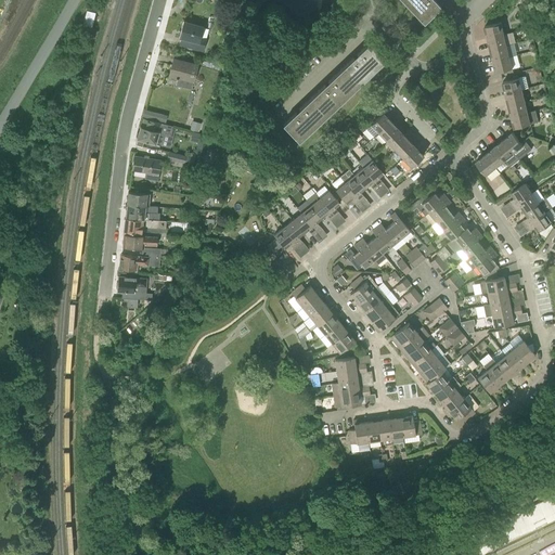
[(441,7),(434,0),(401,0),(424,23),(441,7)]
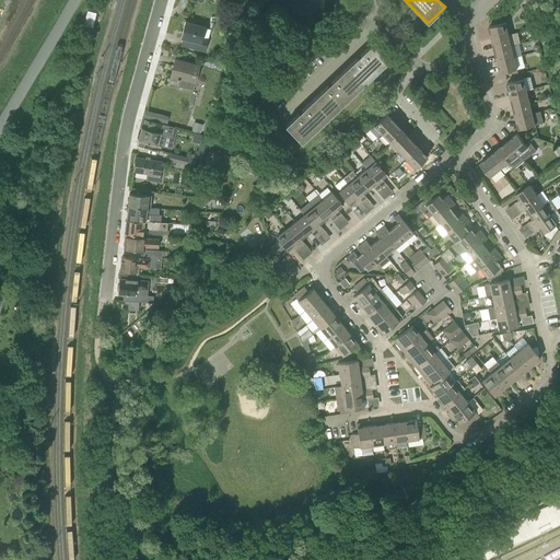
[(88,11),(84,24),(92,26),(95,13),(88,11)]
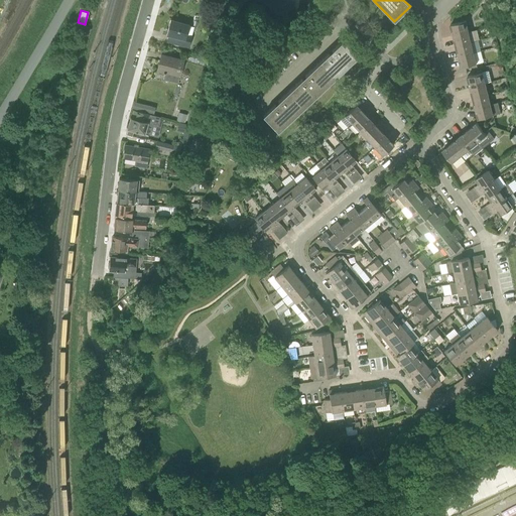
[(168,35),(167,42),(188,47),(191,36),(186,35),(188,24),(170,20),(166,35),(168,35)]
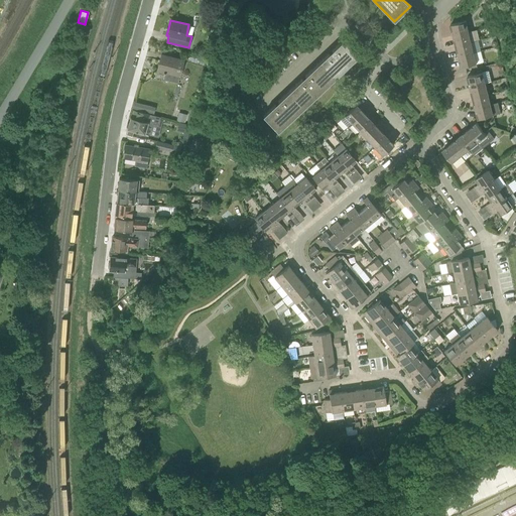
[(466,20),(454,23),(450,24),(454,34),(469,30),(466,20)]
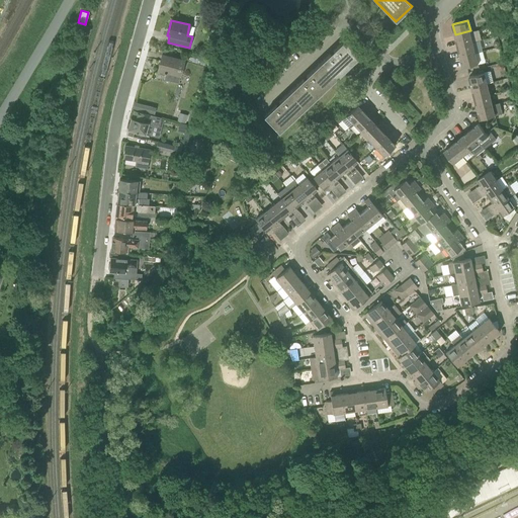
[(473,41),(470,30),(455,34),(457,45),(473,41)]
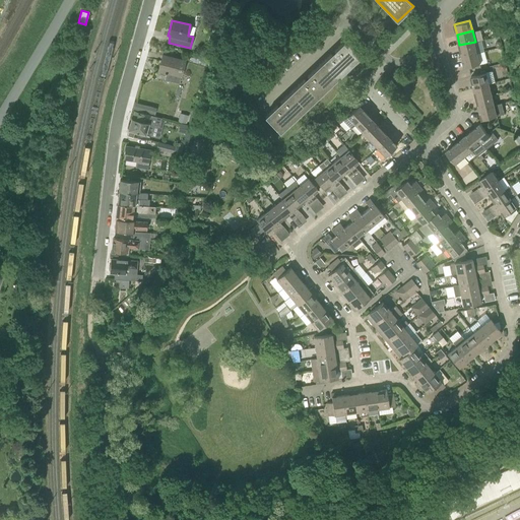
[(319,65),(334,81),(362,55),(346,39),(334,51),(333,50),(330,53),(331,54),(319,65)]
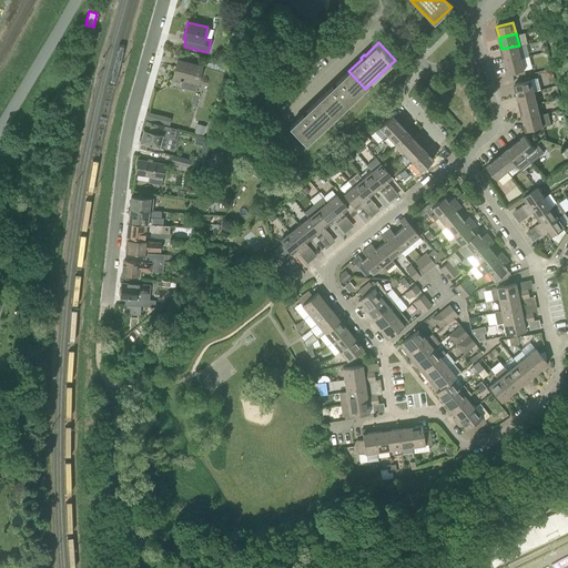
[(526,43),(519,46),(501,49),(505,61),(521,58),(529,56),(526,43)]
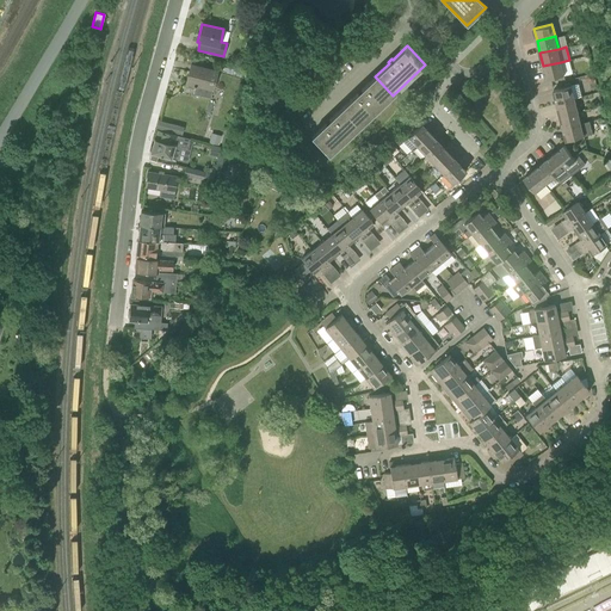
[(560,76),(565,74),(561,62),(543,66),(547,79),(560,76)]
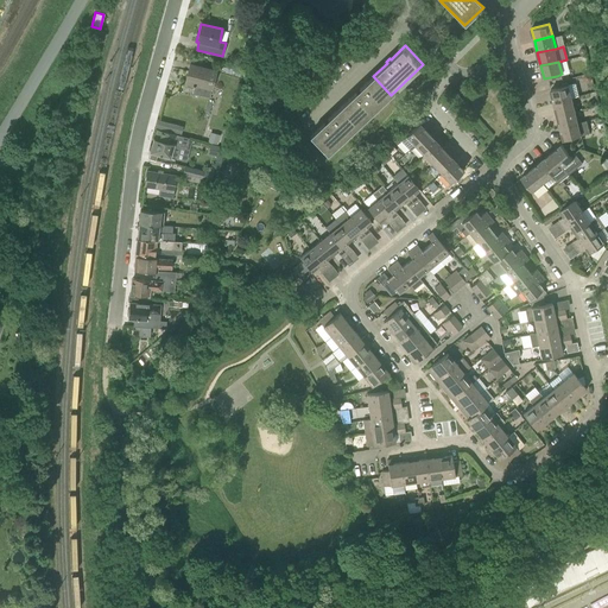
[(209,97),(211,90),(213,90),(217,71),(190,64),(185,83),(194,86),(192,93),(209,97)]
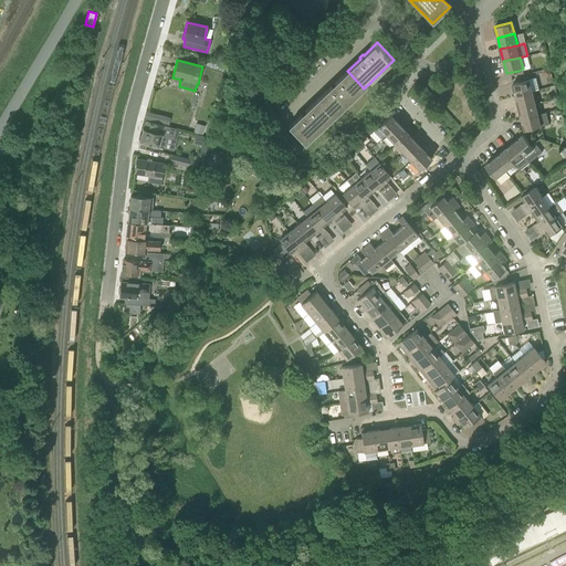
[(318,98),(335,116),(364,88),(347,71),(335,83),(334,82),(331,85),(332,86),(318,98)]
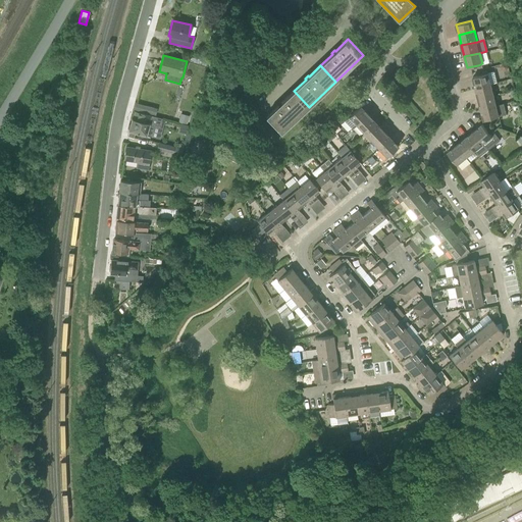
[(488,73),(473,76),(476,88),(490,84),(498,83),(496,73),(493,72),(488,73)]
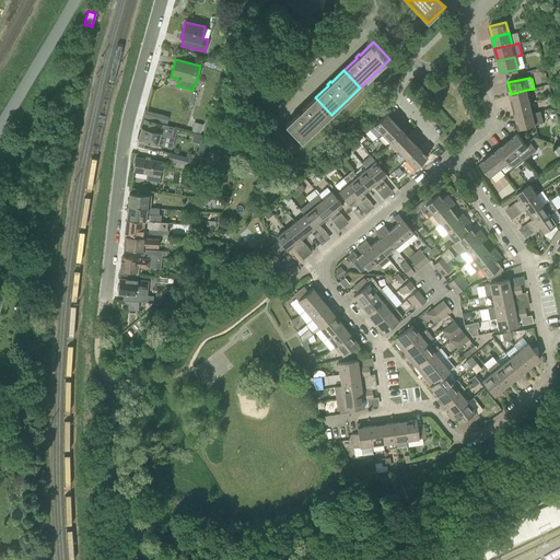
[(198,91),(193,90),(189,104),(188,108),(193,109),(198,91)]
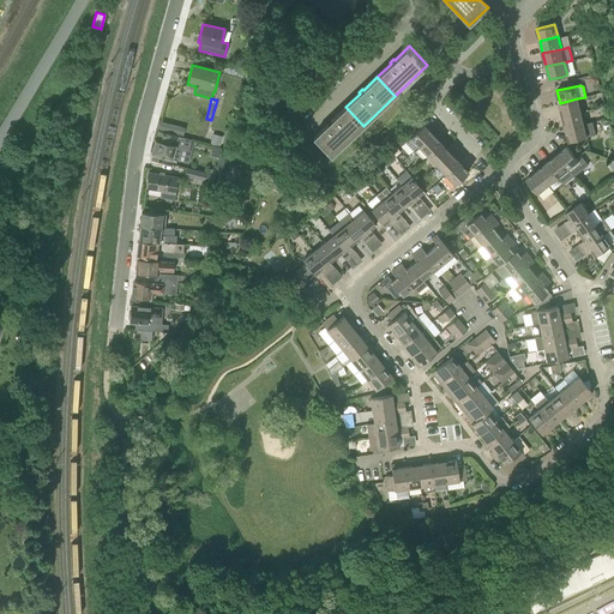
[(560,103),(563,116),(581,112),(577,98),(560,103)]
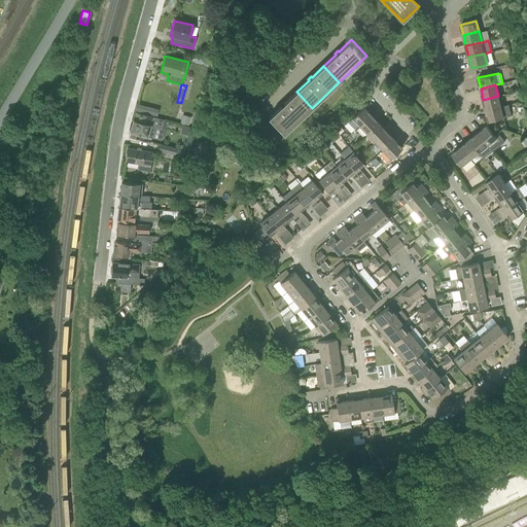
[(312,108),(296,92),(284,103),(283,102),(280,105),(281,106),(269,118),(284,134),(312,108)]
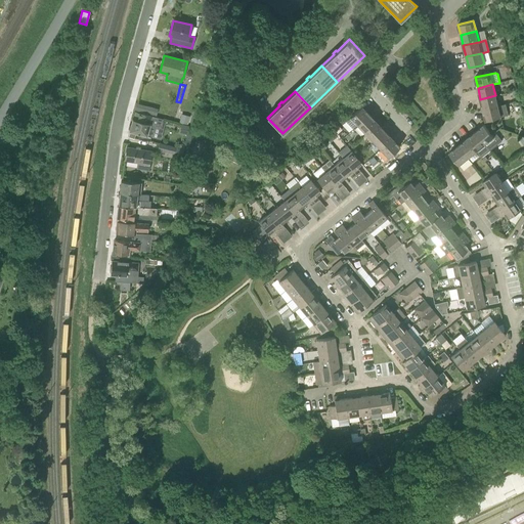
[(498,105),(495,95),(480,99),(483,110),(498,105)]
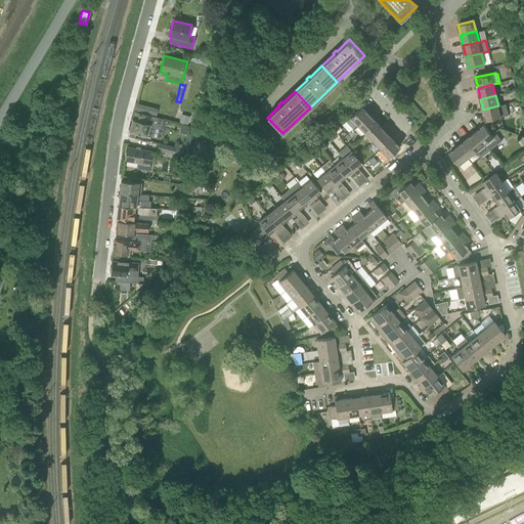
[(486,121),(500,117),(509,115),(506,104),(498,105),(483,110),(486,121)]
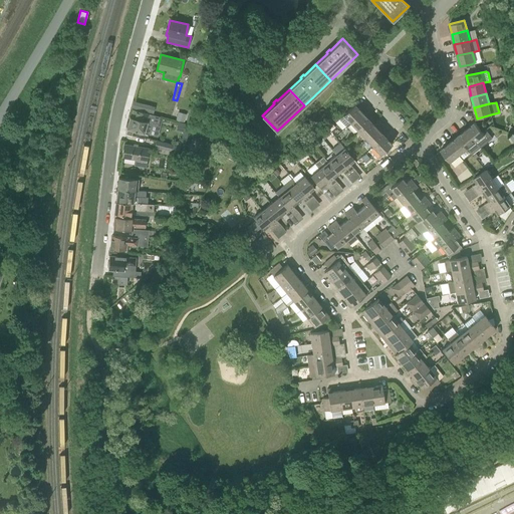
[(346,126),(350,123),(362,112),(354,104),(343,115),(339,119),(346,126)]
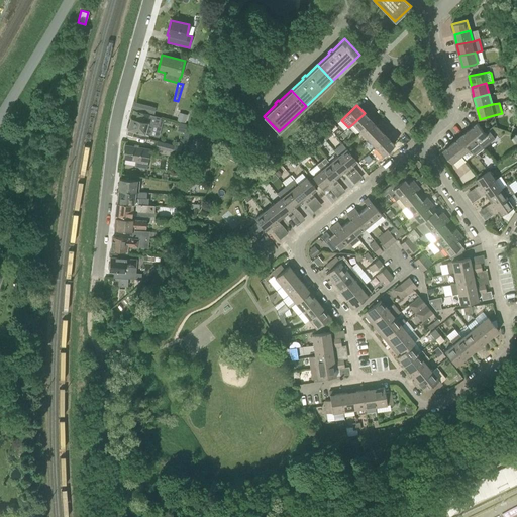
[(131,118),(129,123),(127,124),(127,126),(128,128),(127,129),(149,135),(151,130),(153,123),(159,125),(161,117),(135,111),(133,118),(131,118)]
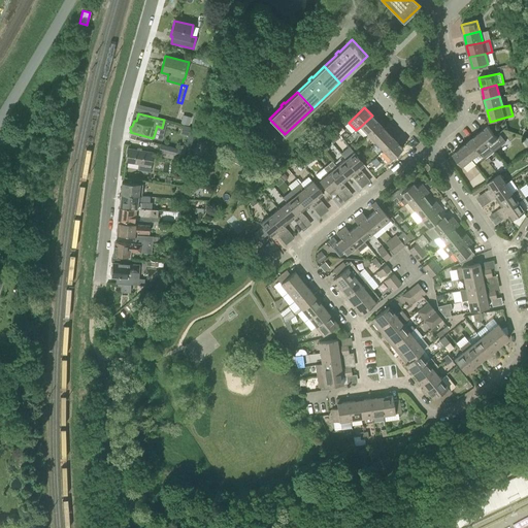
[(184,116),(180,123),(189,126),(192,118),(184,116)]
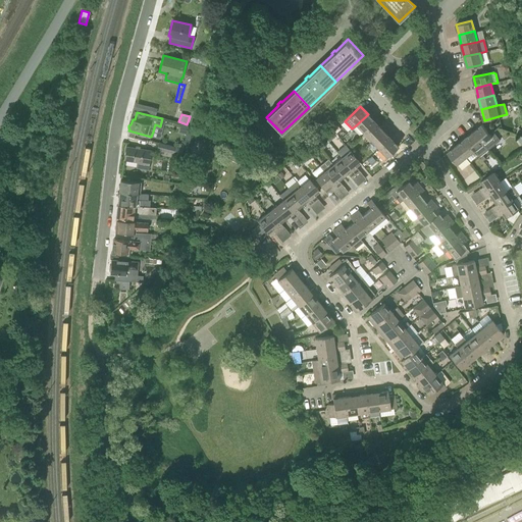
[(364,134),(375,122),(368,114),(356,125),(364,134)]
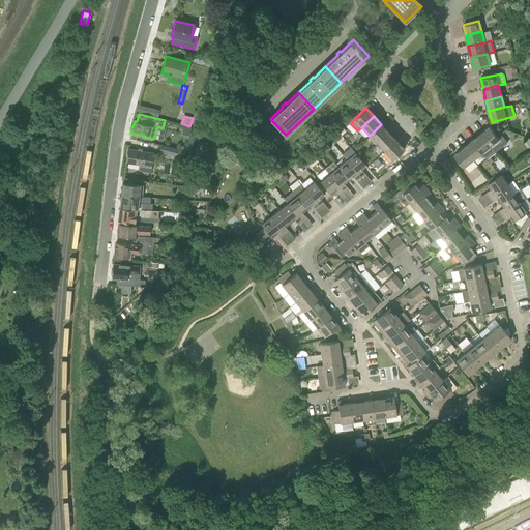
[(377,143),(389,133),(381,124),(370,136),(377,143)]
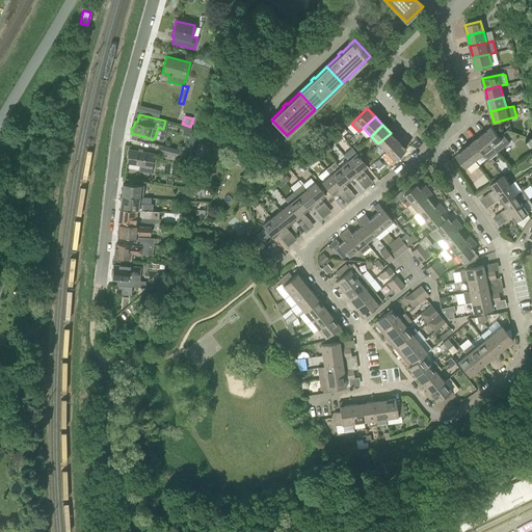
[(499,136),(491,127),(482,134),(498,153),(510,143),(502,133),(499,136)]
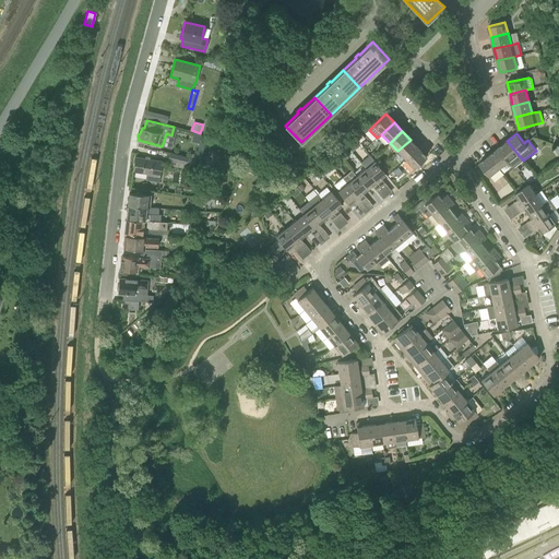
[(406,159),(418,149),(411,140),(397,151),(406,159)]
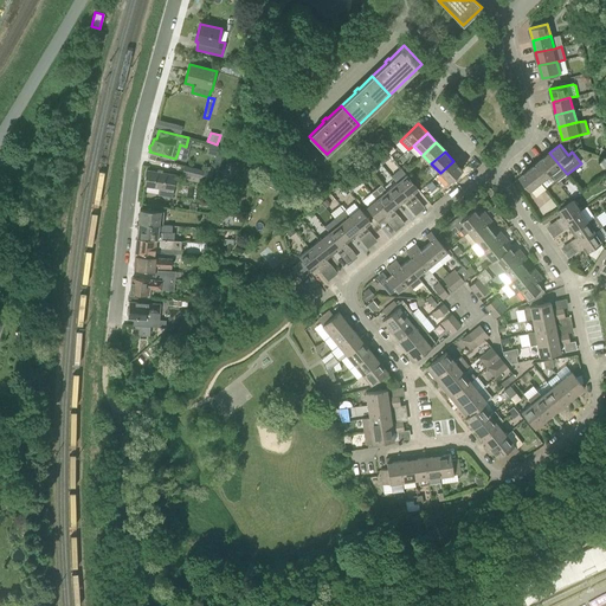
[(386,163),(393,158),(388,153),(381,159),(386,163)]
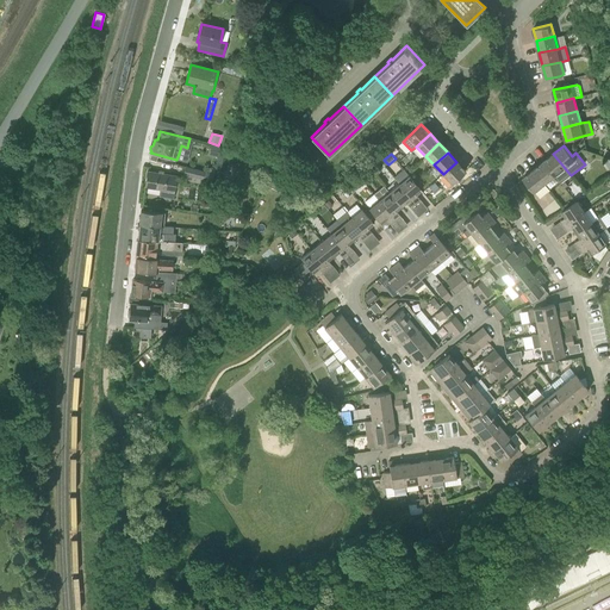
[(561,184),(571,175),(553,154),(543,162),(555,175),(561,184)]
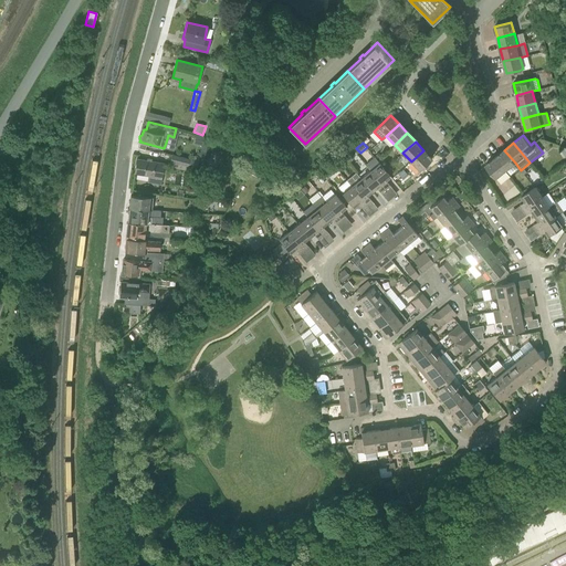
[(173,155),(171,163),(201,170),(207,149),(202,148),(199,157),(198,160),(194,159),(176,156),(173,155)]
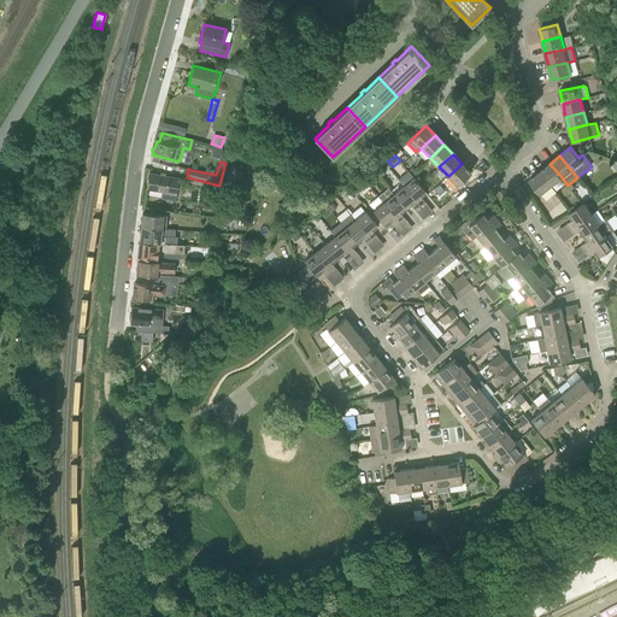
[(471,174),(462,164),(448,176),(441,182),(453,195),(463,186),(459,183),(471,174)]
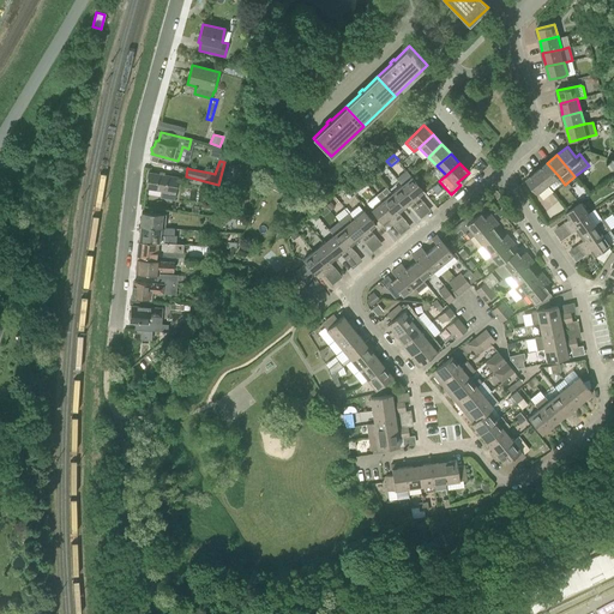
[(548,185),(559,176),(547,163),(536,172),(541,178),(548,185)]
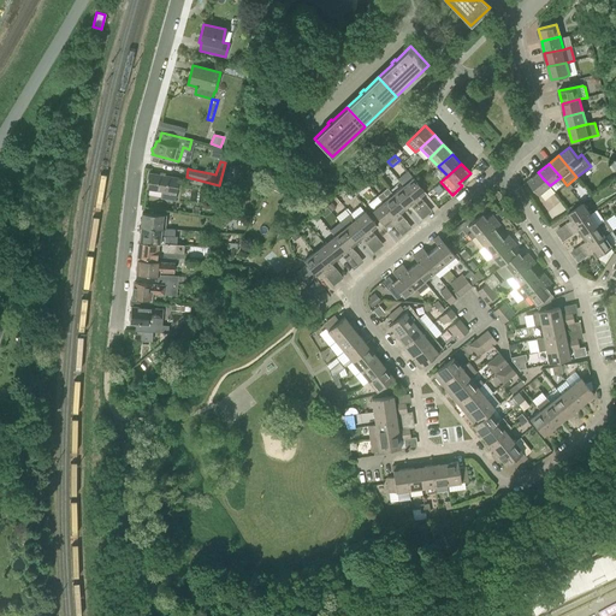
[(543,178),(538,172),(528,179),(540,194),(550,185),(543,178)]
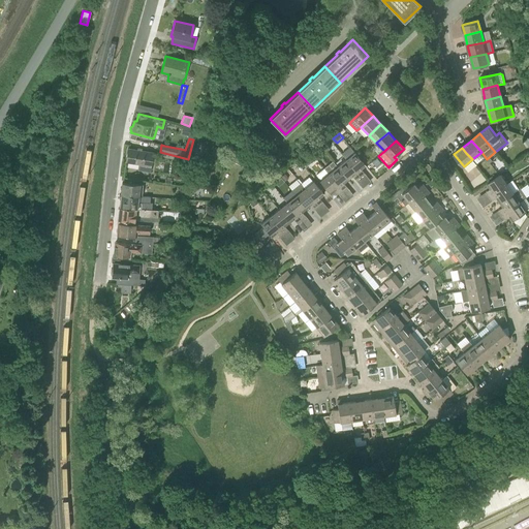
[(128,149),(126,162),(139,164),(138,169),(151,172),(151,170),(154,153),(128,149)]
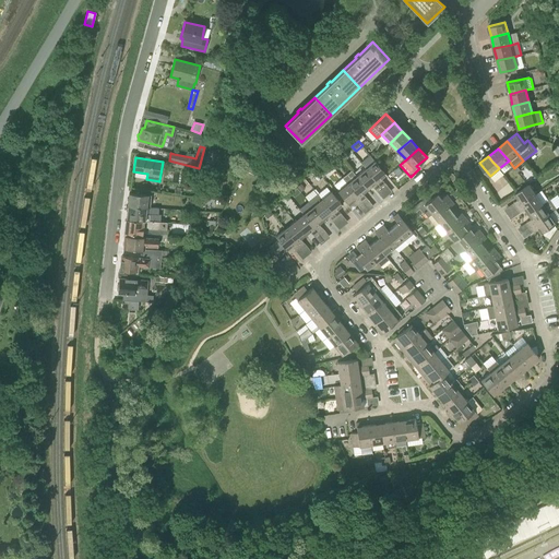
[(385,183),(381,178),(387,175),(376,161),(366,169),(381,187),(385,183)]
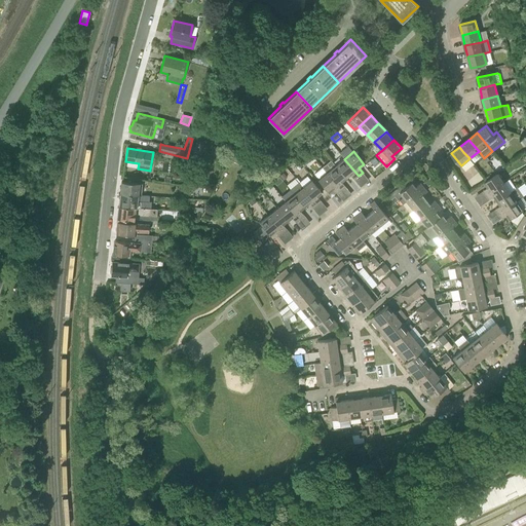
[(307,165),(314,158),(310,153),(302,159),(307,165)]
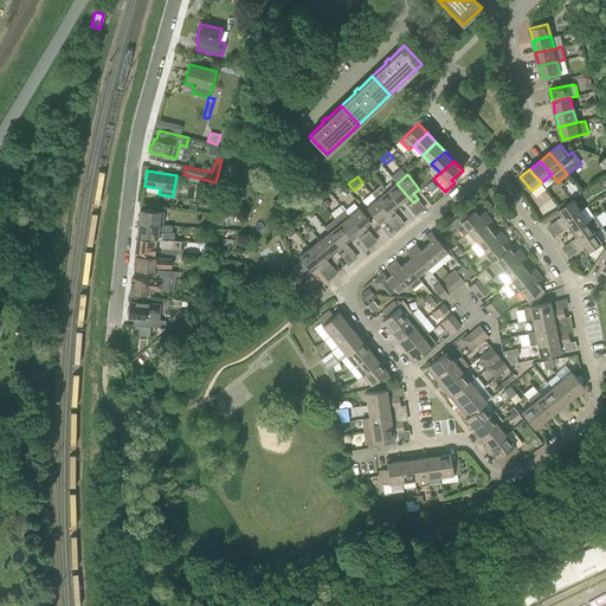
[(398,205),(404,201),(407,207),(413,202),(397,184),(386,191),(398,205)]
